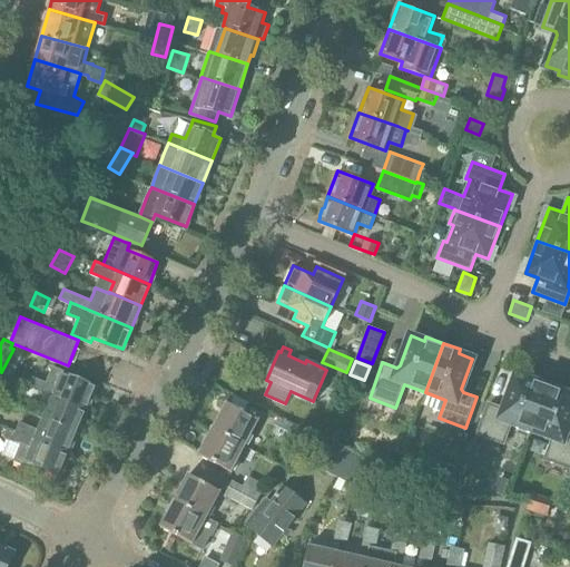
[(95,385),(61,372),(62,369),(52,365),(46,382),(32,377),(29,384),(42,388),(42,389),(86,408),(95,385)]
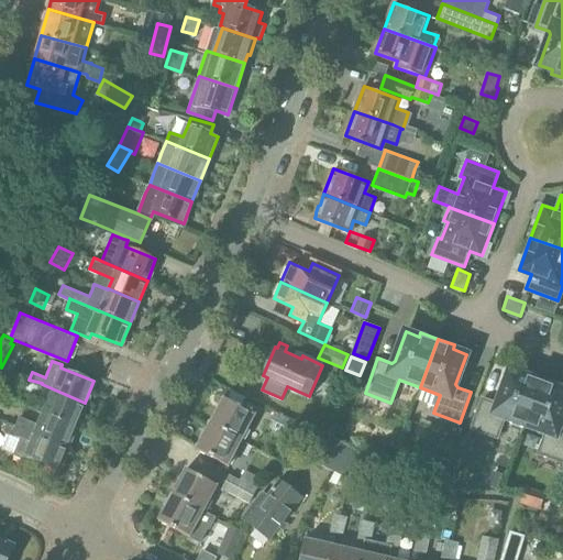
[(525,426),(542,377),(526,371),(525,375),(510,370),(499,401),(496,402),(483,397),(472,427),(497,437),(504,418),(525,426)]
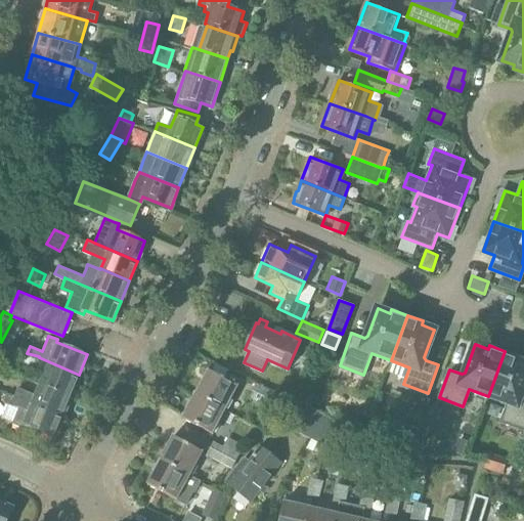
[(505,351),(488,396),(508,403),(500,421),(523,429),(523,396),(522,393),(523,386),(523,361),(519,360),(521,356),(505,351)]
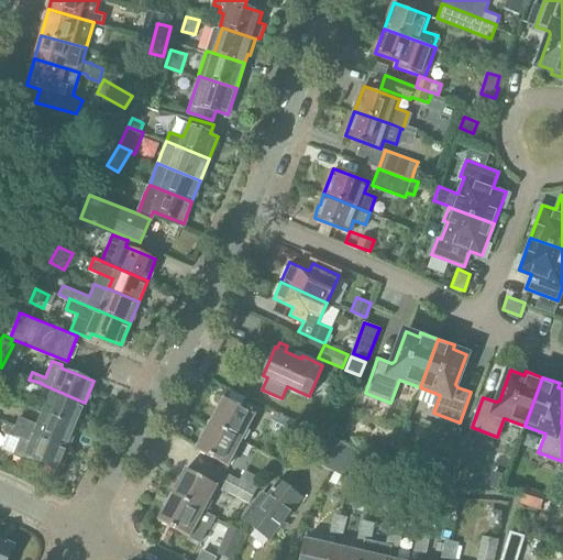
[(42,383),(29,380),(25,387),(48,397),(43,410),(75,425),(85,403),(42,384),(42,383)]
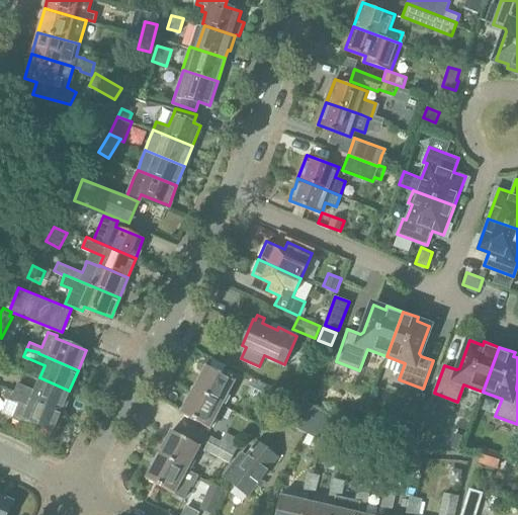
[(205,364),(192,388),(223,405),(236,380),(205,364)]
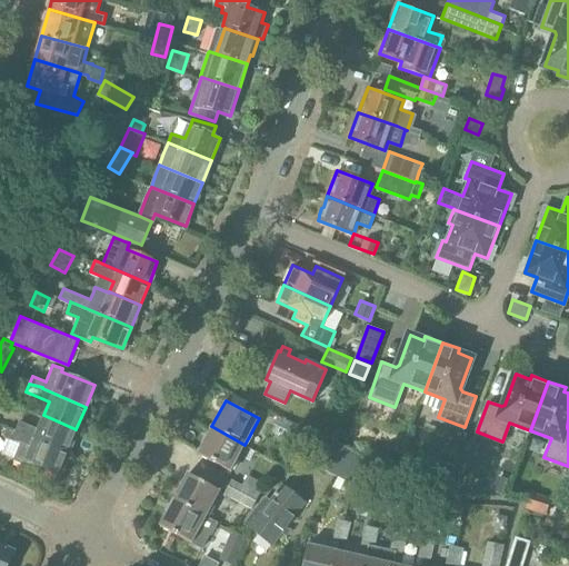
[(20,418),(16,428),(68,450),(76,429),(43,415),(39,426),(20,418)]
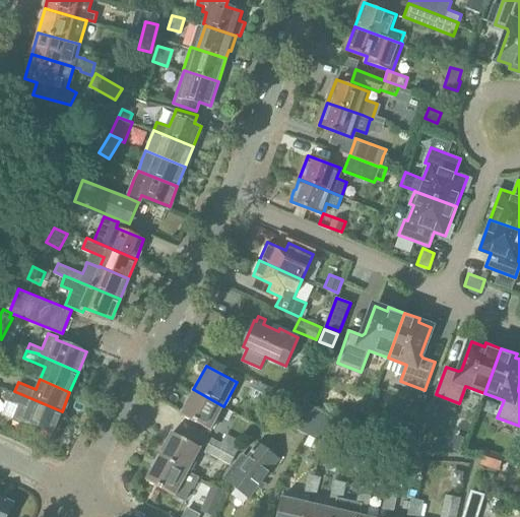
[(248,394),(272,406),(278,395),(254,383),(248,394)]
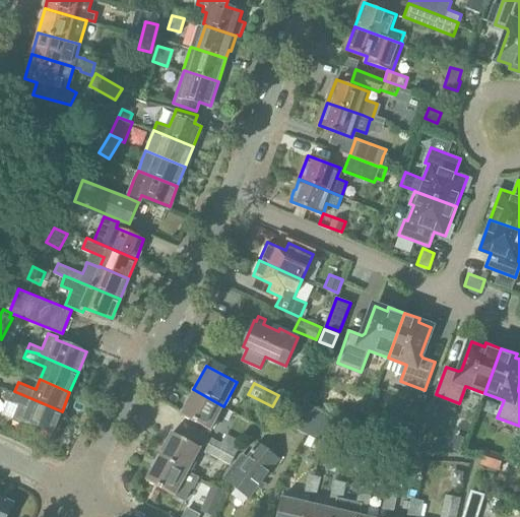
[(54,432),(62,411),(14,391),(7,388),(3,398),(8,400),(2,414),(13,419),(25,425),(26,421),(54,432)]
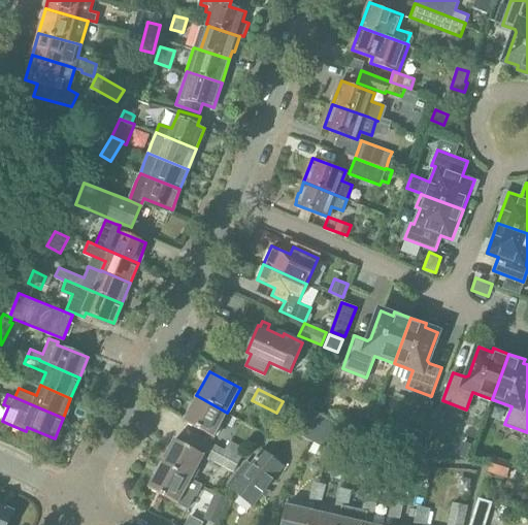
[(227,413),(196,395),(183,420),(213,436),(227,413)]
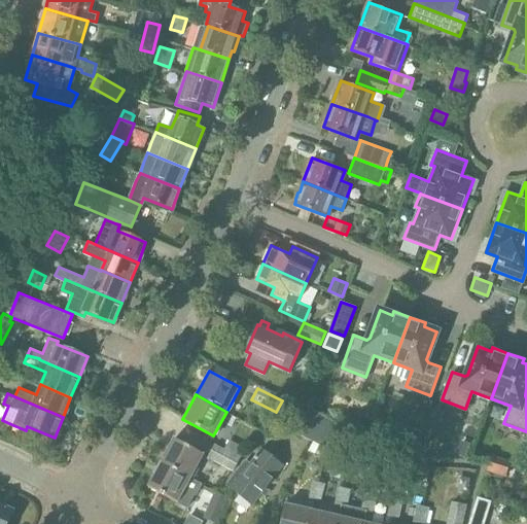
[(313,440),(329,448),(335,419),(313,410),(301,434),(313,440)]
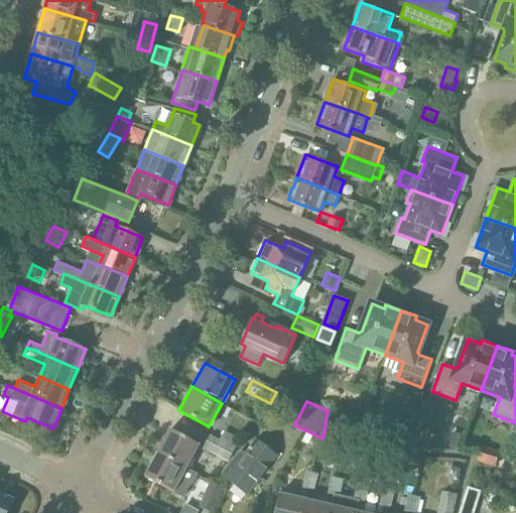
[(371,416),(363,412),(357,426),(365,429),(371,416)]
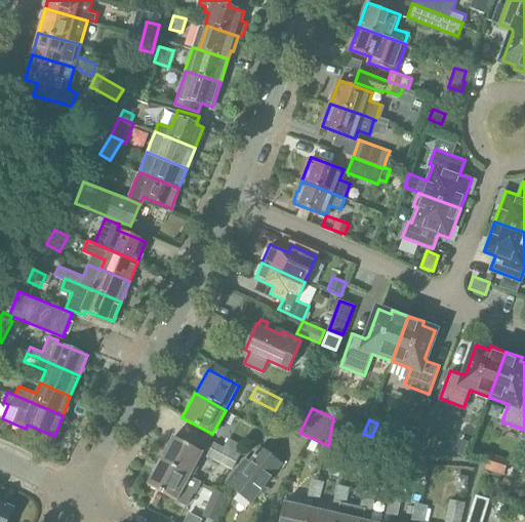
[(406,424),(403,433),(415,438),(419,429),(406,424)]
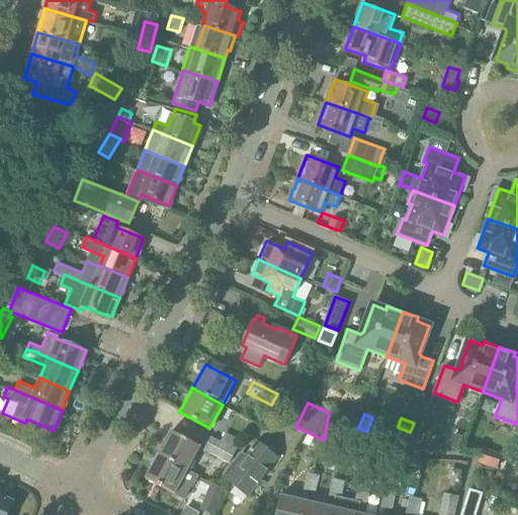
[(170,430),(158,453),(188,469),(200,445),(170,430)]
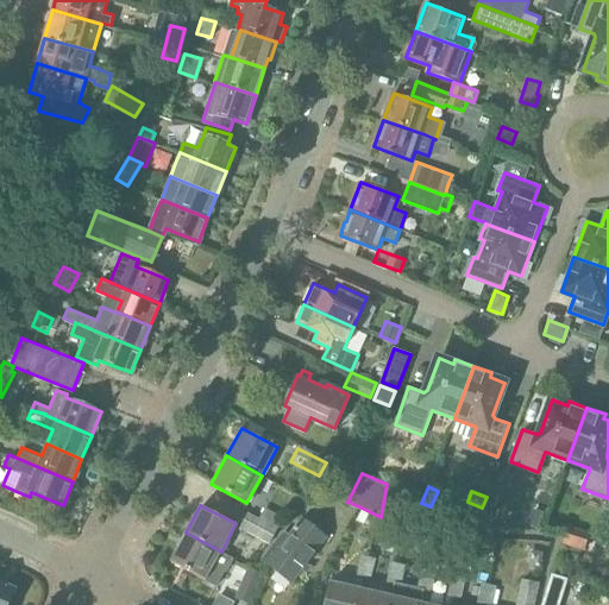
[(267,505),(259,518),(248,512),(239,527),(269,542),(283,515),(267,505)]
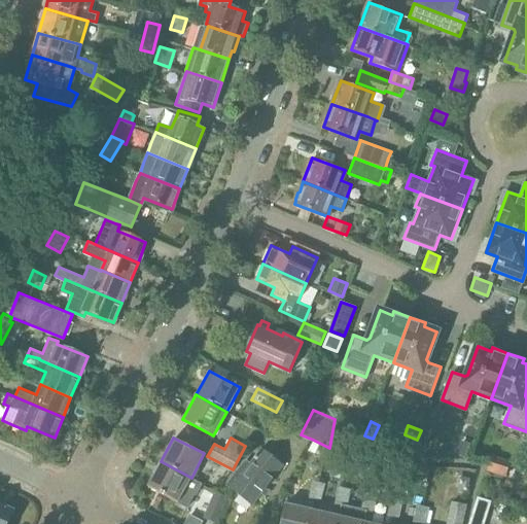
[(282,463),(261,447),(250,461),(246,458),(227,482),(252,501),(282,463)]
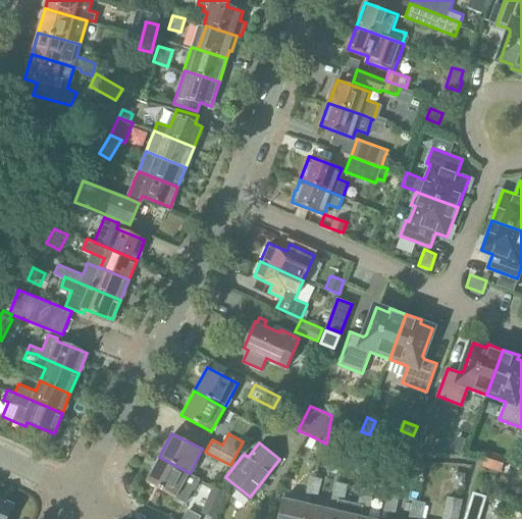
[(506,455),(486,450),(482,465),(501,471),(506,455)]
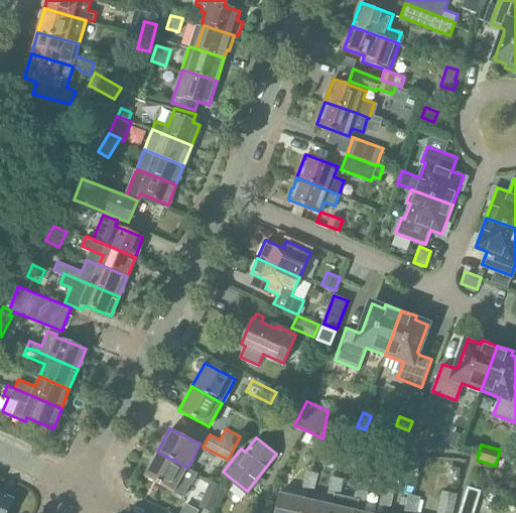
[(191,483),(198,473),(187,468),(157,452),(145,476),(174,491),(183,496),(190,482),(191,483)]
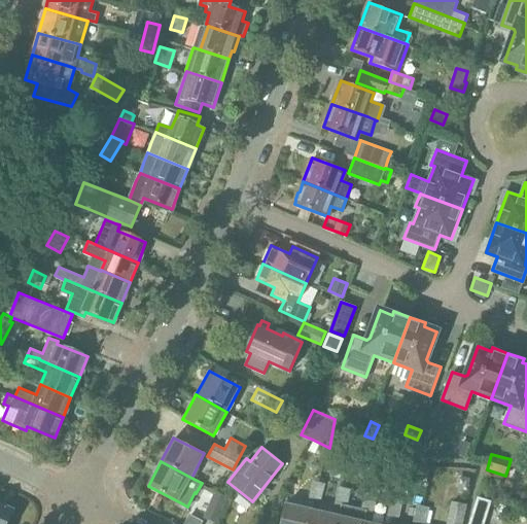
[(312,479),(308,496),(320,499),(324,482),(312,479)]
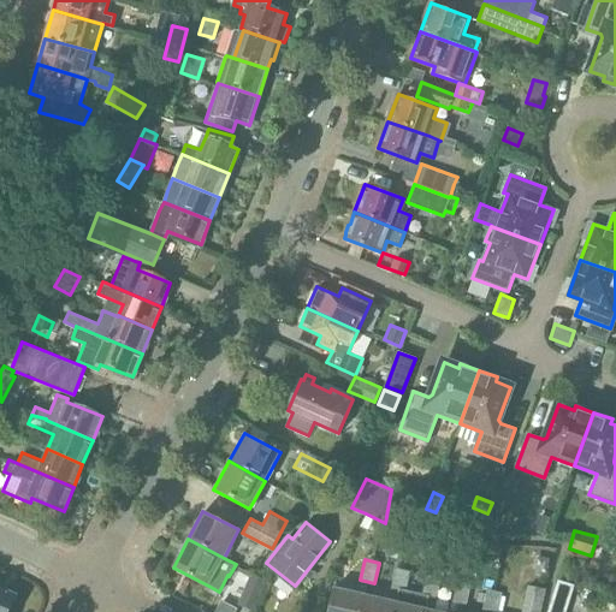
[(398,588),(406,590),(410,570),(396,566),(391,587),(398,588)]
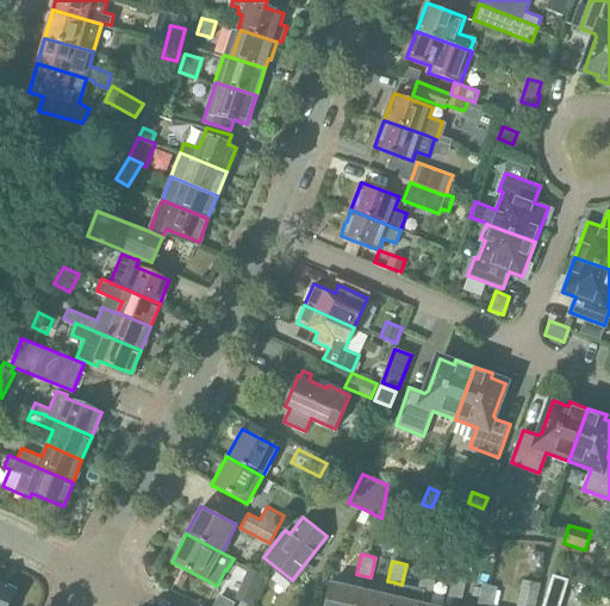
[(251,605),(263,575),(262,574),(249,569),(248,568),(235,599),(251,605)]
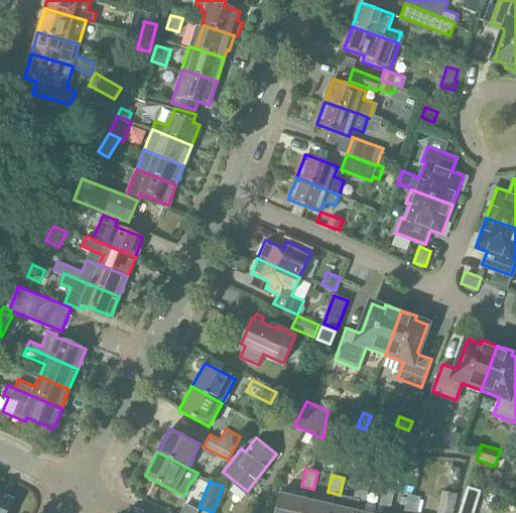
[(357,481),(353,498),(359,499),(365,501),(369,484),(357,481)]
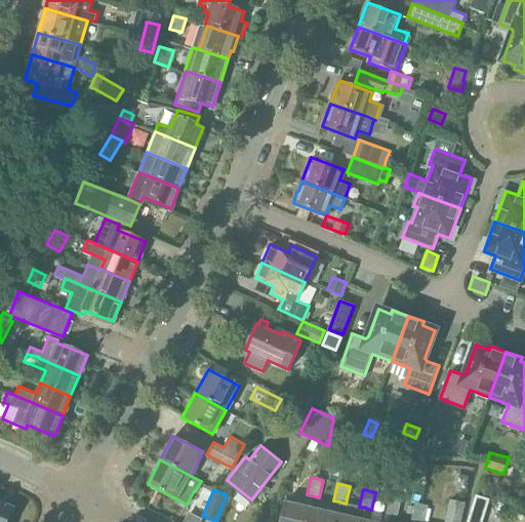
[(397,516),(401,498),(389,495),(385,513),(397,516)]
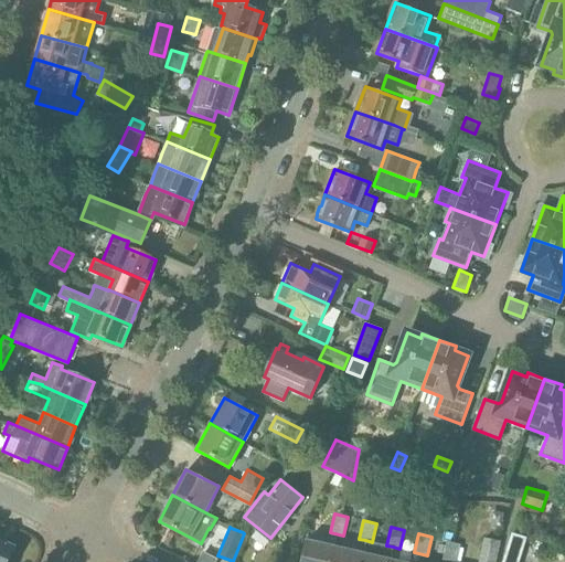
[(511,533),(507,548),(522,552),(526,537),(511,533)]
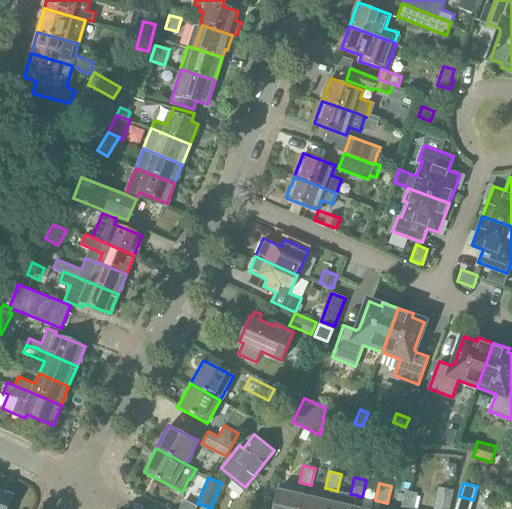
[(449,508),(452,497),(439,485),(433,508),(449,508)]
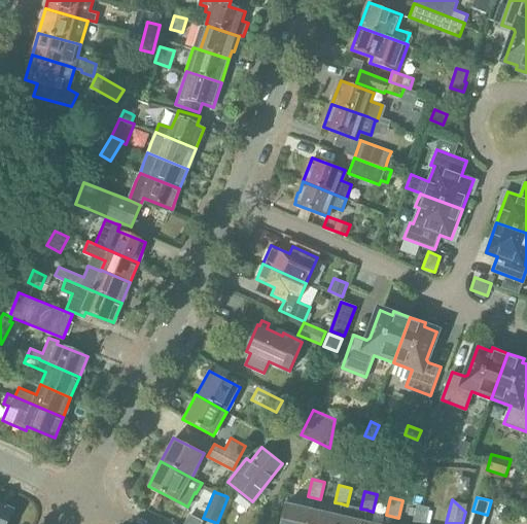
[(308,523),(312,509),(285,502),(280,523),(308,523)]
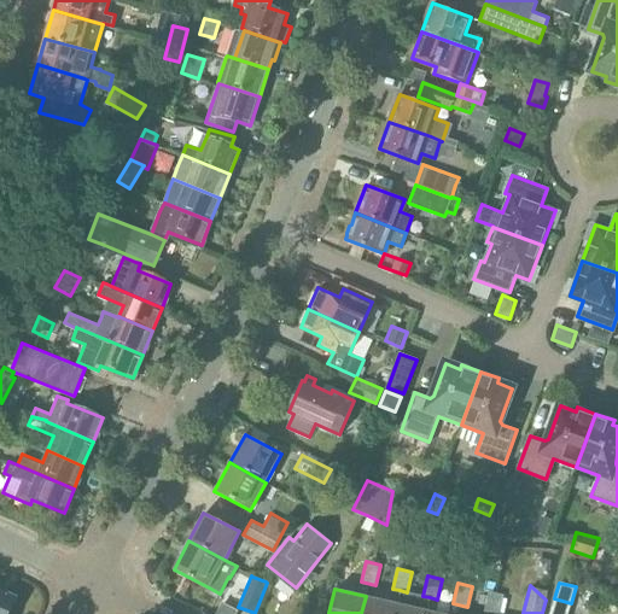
[(0,613),(13,613),(15,613),(10,612),(16,598),(0,590),(0,613)]
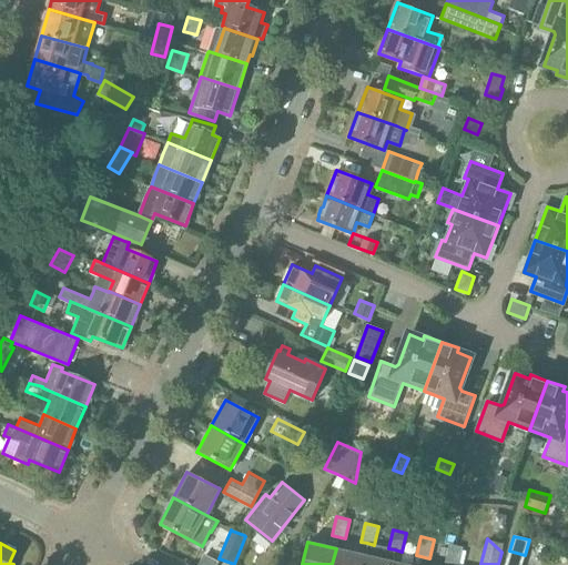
[(365,555),(362,564),(391,564),(392,562),(393,562),(395,550),(388,548),(374,545),(367,543),(364,555),(365,555)]
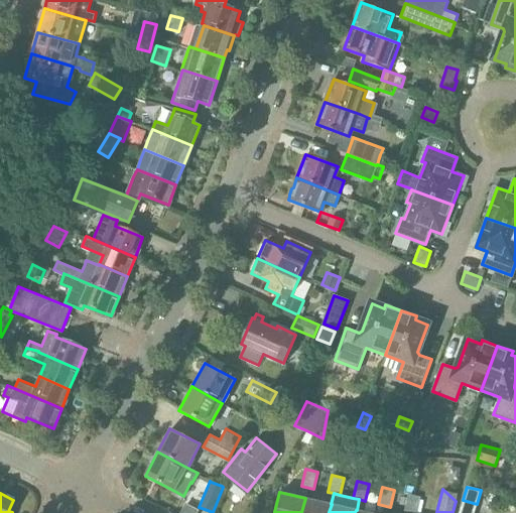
[(404,510),(417,512),(419,512),(423,499),(419,498),(420,496),(407,493),(404,510)]
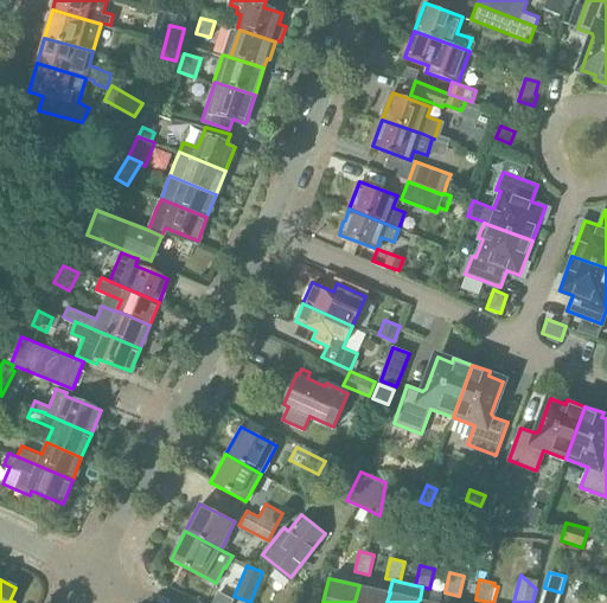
[(359,585),(355,602),(387,602),(390,592),(389,592),(359,585)]
